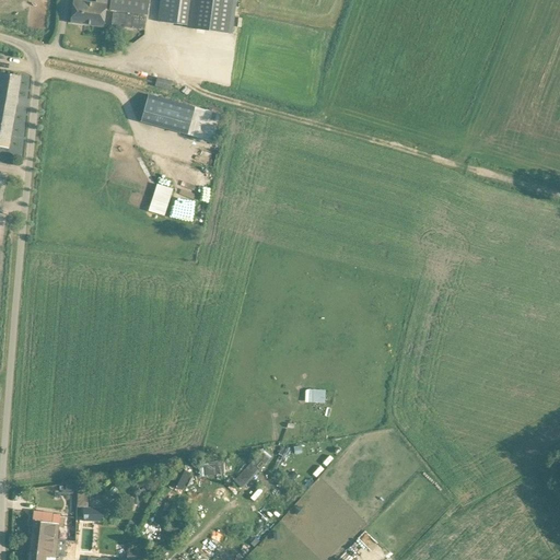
[(105,15),(107,0),(96,0),(96,2),(83,0),(73,0),(71,22),(103,26),(105,15)]
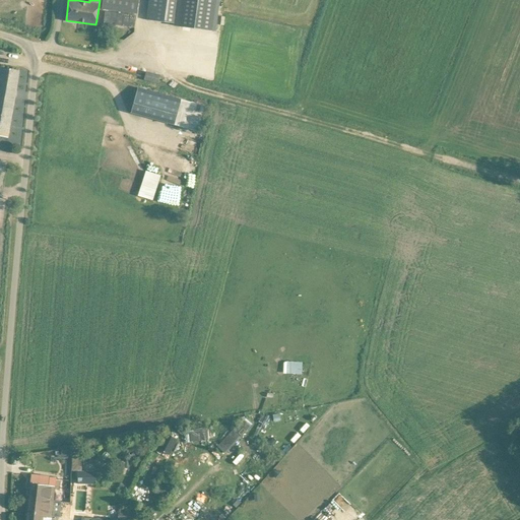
[(102,0),(102,9),(137,13),(138,1),(133,0),(102,0)]
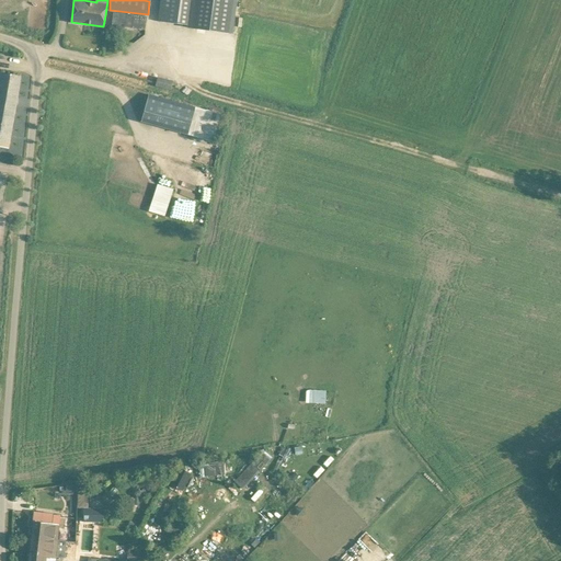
[(230,34),(235,0),(161,0),(159,22),(192,26),(192,29),(230,34)]
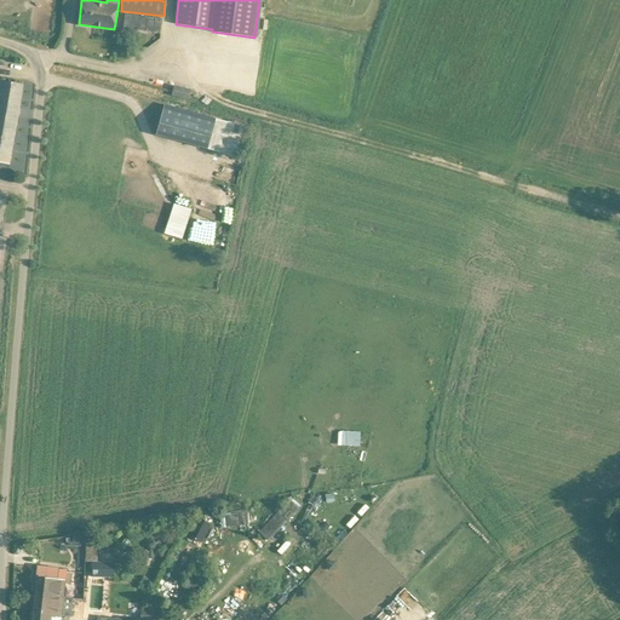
[(125,15),(124,29),(160,34),(162,19),(125,15)]
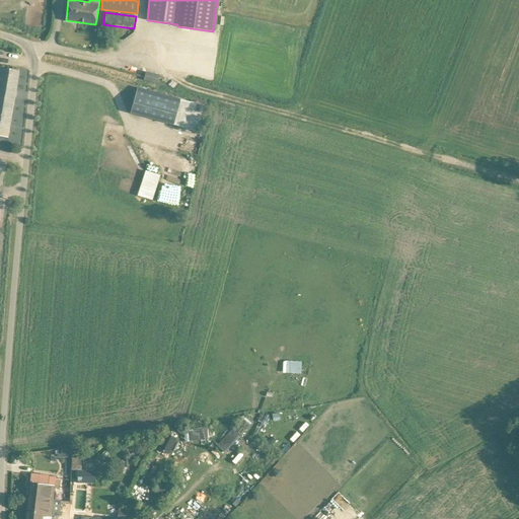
[(0,94),(14,96),(19,71),(0,67),(0,94)]
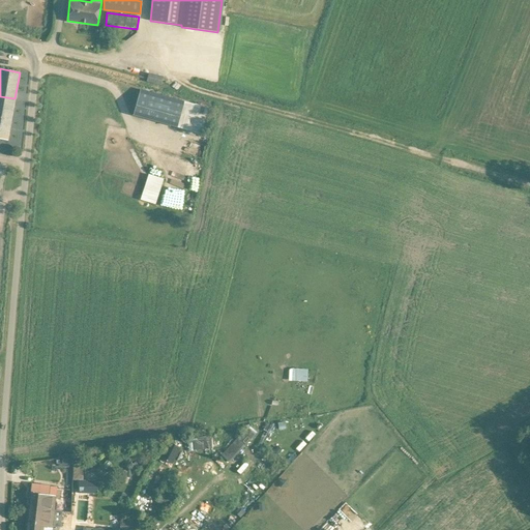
[(147,74),(146,82),(162,84),(163,76),(147,74)]
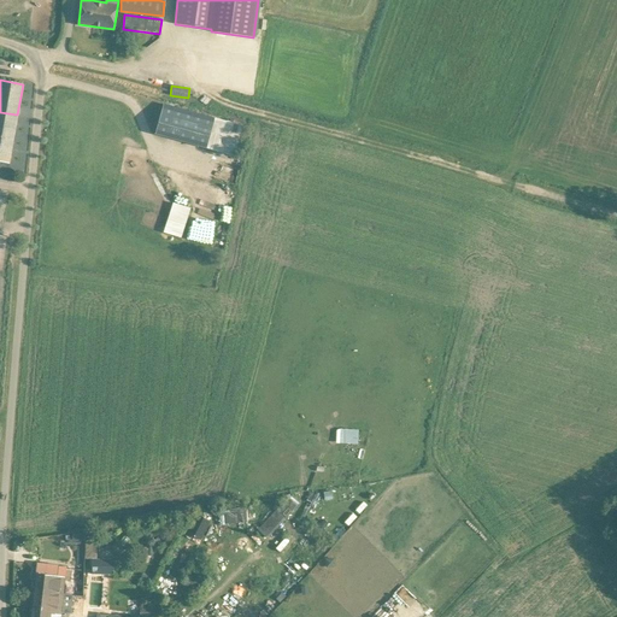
[(244,125),(216,118),(164,104),(154,134),(236,157),(244,125)]
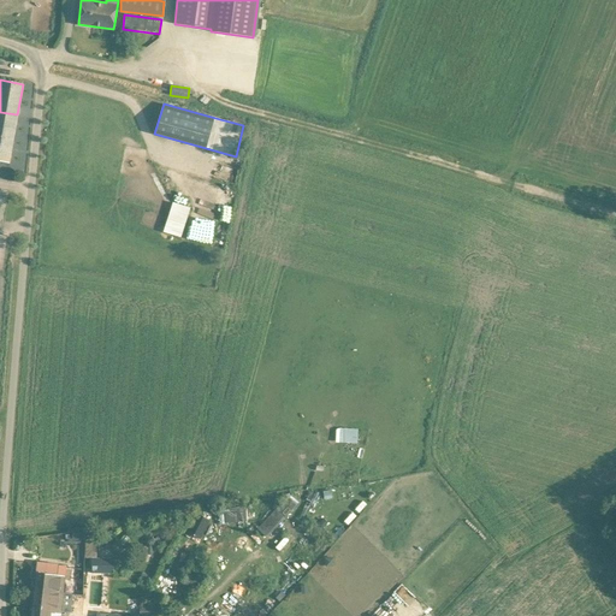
[(0,161),(9,164),(16,124),(17,114),(0,112),(0,161)]
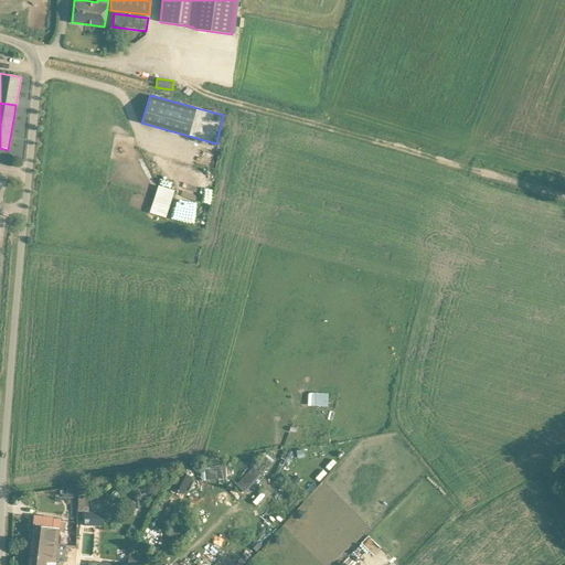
[(155,185),(149,214),(167,217),(172,189),(155,185)]
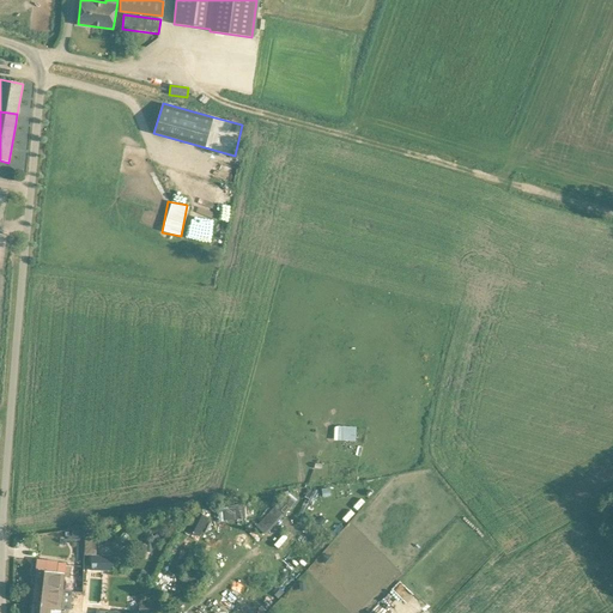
[(354,441),(354,426),(341,425),(341,439),(354,441)]
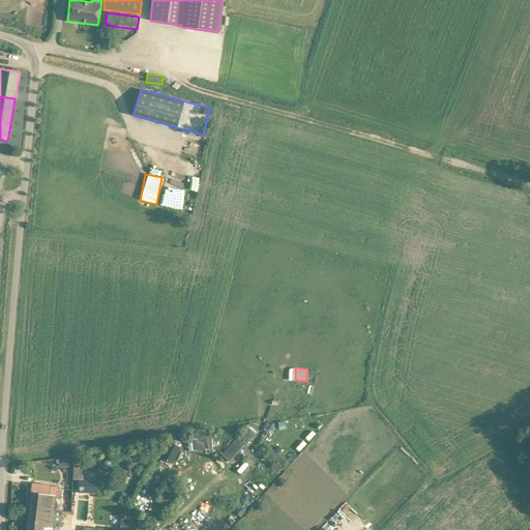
[(222,454),(230,462),(256,435),(246,427),(222,454)]
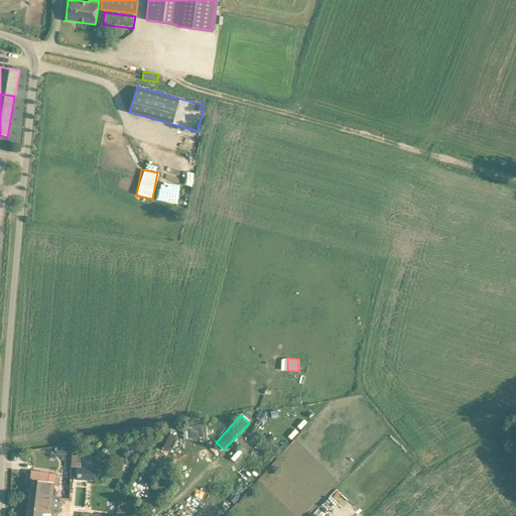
[(186,425),(187,437),(205,436),(204,425),(186,425)]
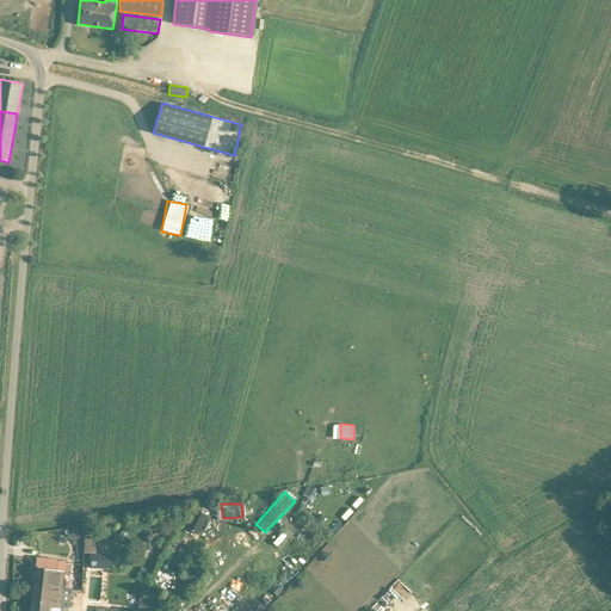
[(195,510),(185,528),(199,535),(208,517),(195,510)]
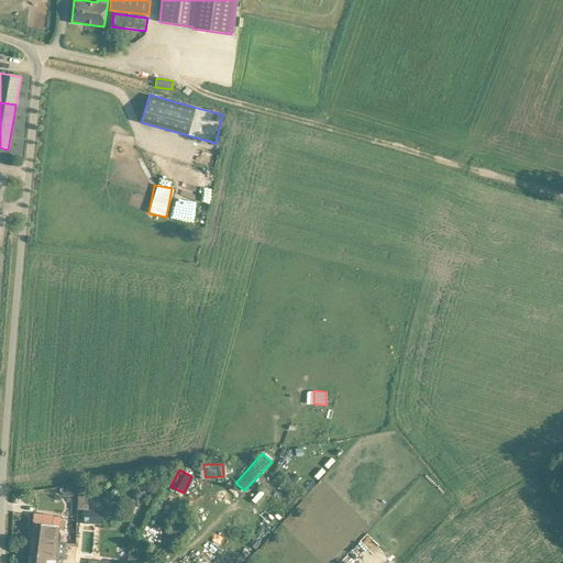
[(296,474),(290,479),(295,483),(300,477),(296,474)]
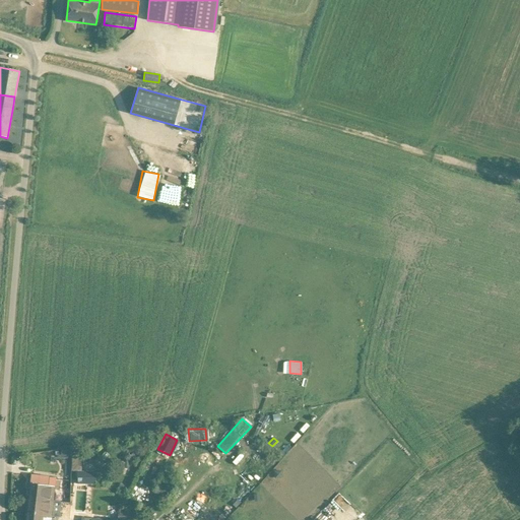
[(289,443),(280,454),(283,457),(288,452),(294,447),(293,446),(289,443)]
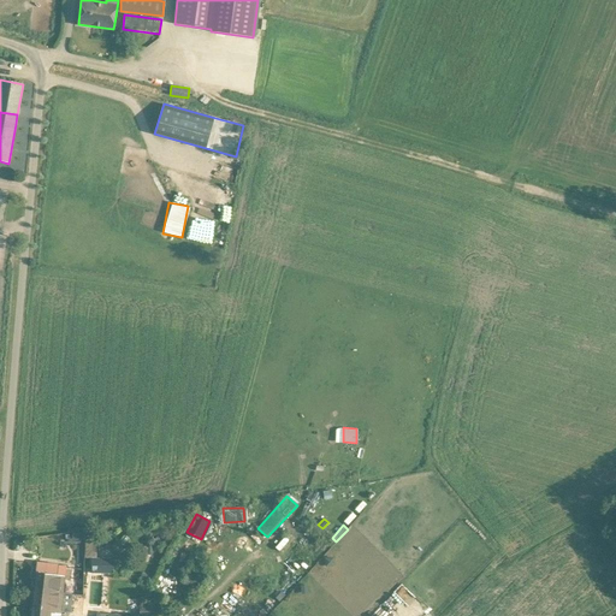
[(159,526),(150,528),(153,535),(160,533),(159,526)]
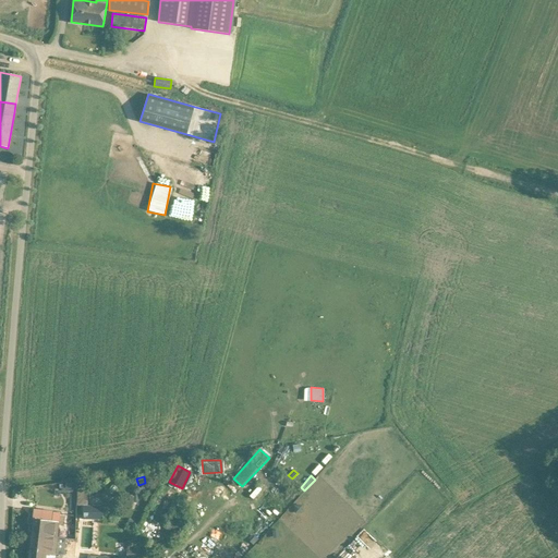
[(77,492),(77,487),(77,482),(65,482),(65,492),(77,492)]
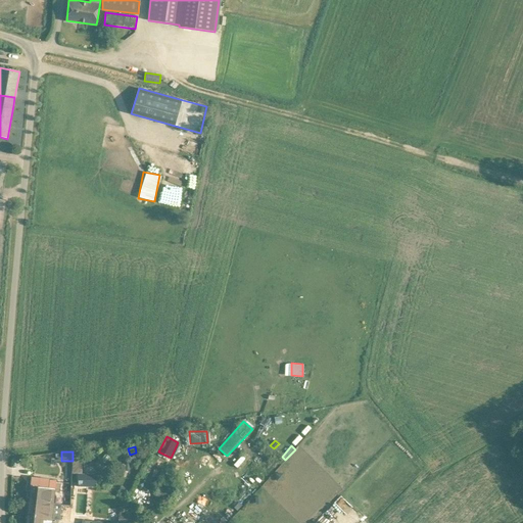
[(89,463),(93,458),(89,454),(85,459),(89,463)]
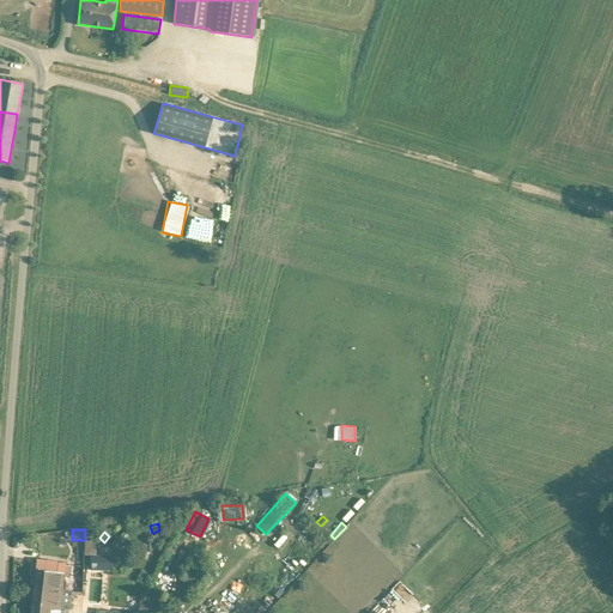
[(96,554),(97,535),(85,535),(85,540),(85,554),(96,554)]
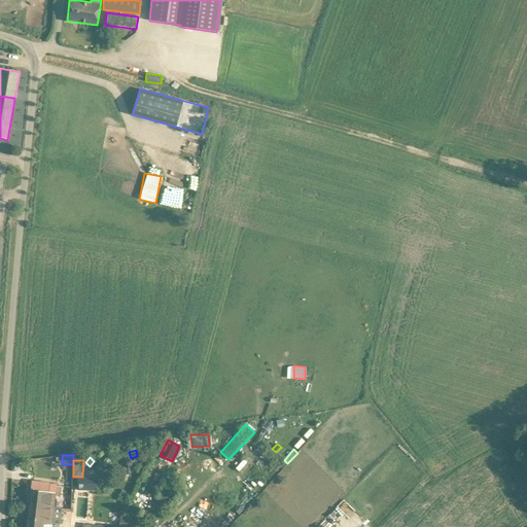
[(78,487),(78,490),(88,490),(97,490),(97,478),(78,478),(78,487)]
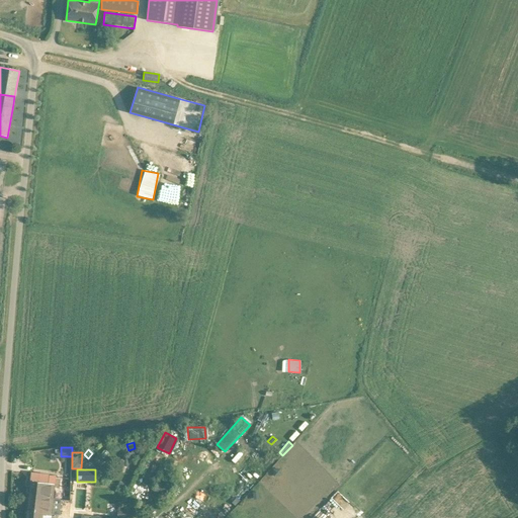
[(54,490),(56,477),(30,473),(30,482),(28,482),(27,497),(54,499),(55,490),(54,490)]
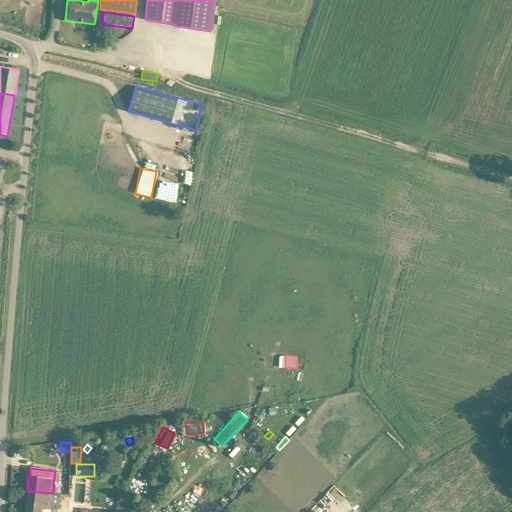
[(27,491),(24,511),(50,511),(51,510),(51,509),(59,509),(60,495),(61,494),(53,493),(27,491)]
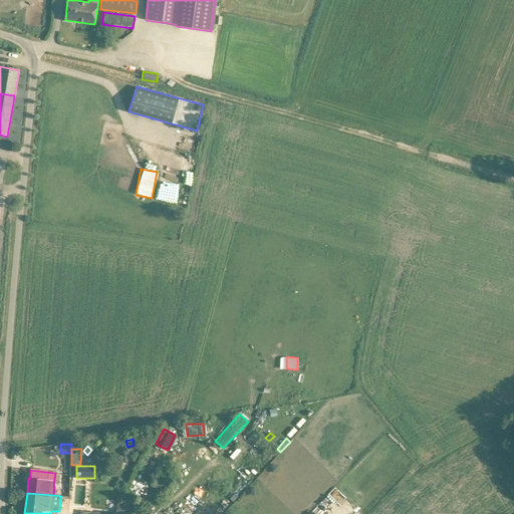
[(134,513),(135,503),(116,503),(115,513),(134,513)]
